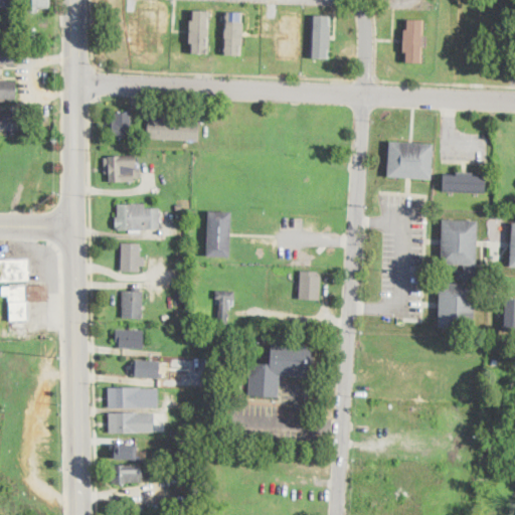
[(0,0),(12,0),(12,8),(0,8),(1,2),(0,2),(0,0)]
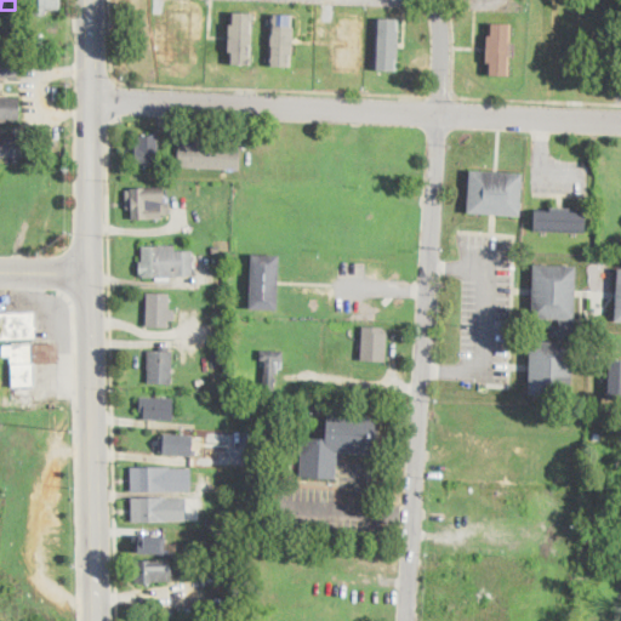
[(61,0),(61,10),(46,10),(46,16),(34,15),(34,0),(61,0)]
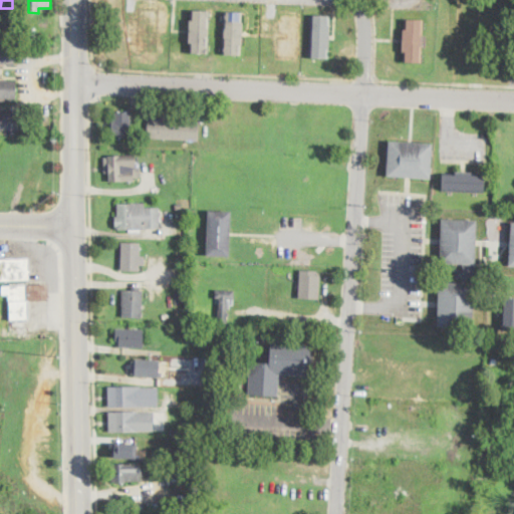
[(132,23),(132,33),(141,33),(141,50),(158,50),(159,7),(142,7),(141,23),(132,23)]
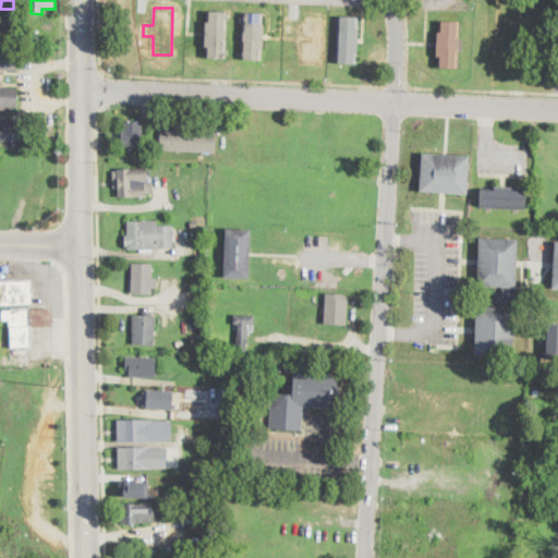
[(228,13),(227,58),(205,58),(207,12),(228,13)]
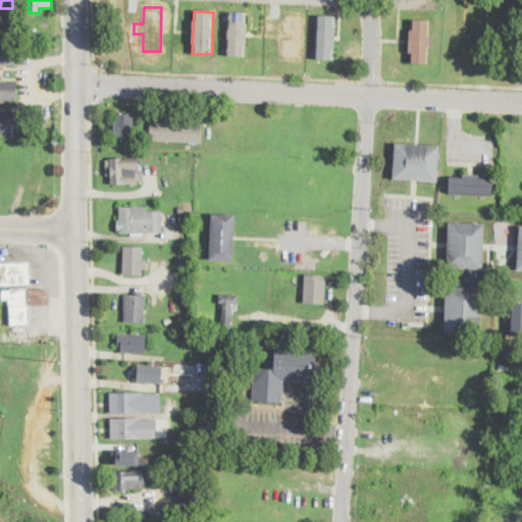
[(246,37),(246,55),(225,54),(227,12),(247,13),(246,37)]
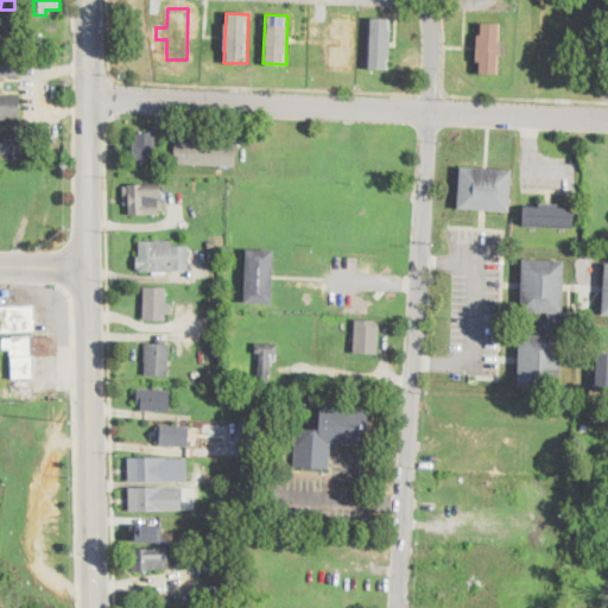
[(350,67),(353,16),(331,16),(330,65),(350,67)]
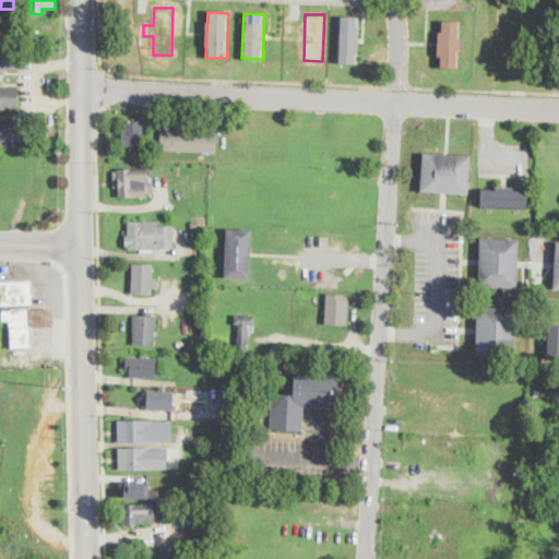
[(358,43),(357,63),(337,62),(340,18),(359,19),(358,43)]
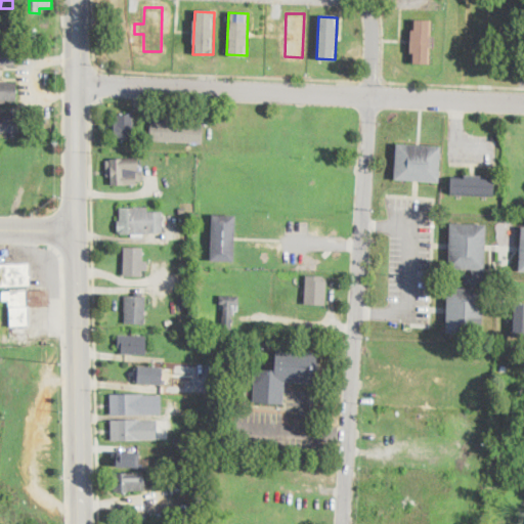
[(430,22),(428,64),(413,63),(413,53),(410,53),(411,30),(415,30),(415,20),(430,22)]
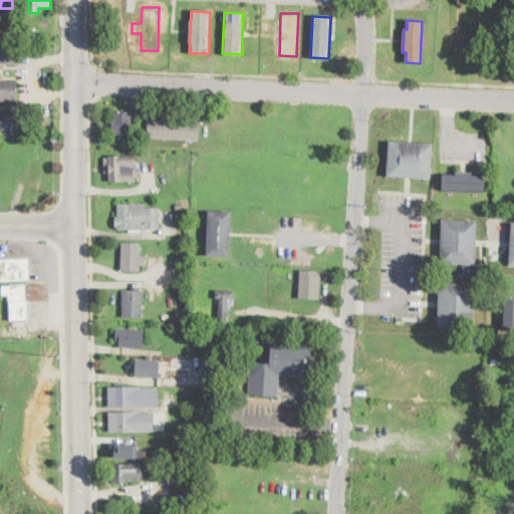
[(0,45),(16,46),(15,64),(0,63),(0,45)]
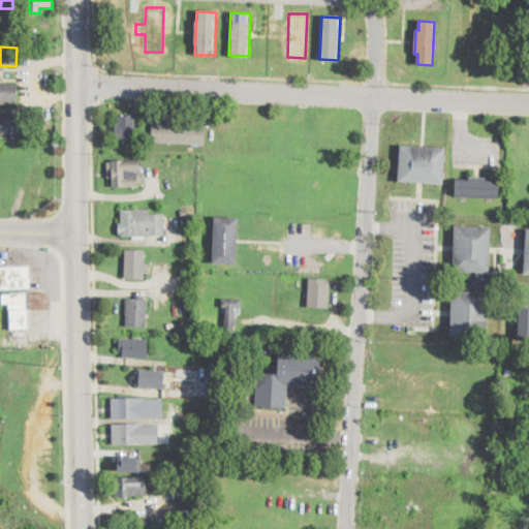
[(0,82),(18,83),(17,102),(0,101),(0,82)]
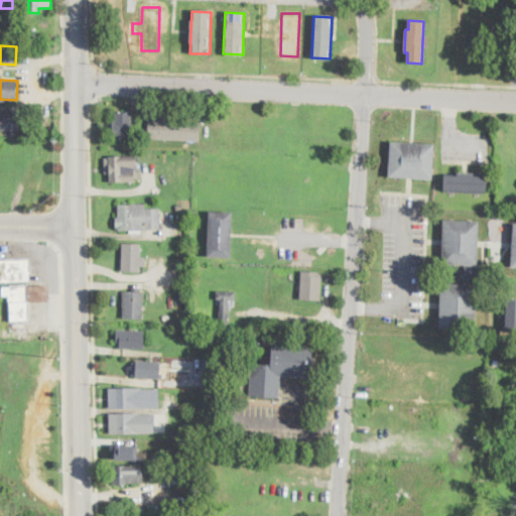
[(0,112),(32,113),(31,131),(0,130),(0,112)]
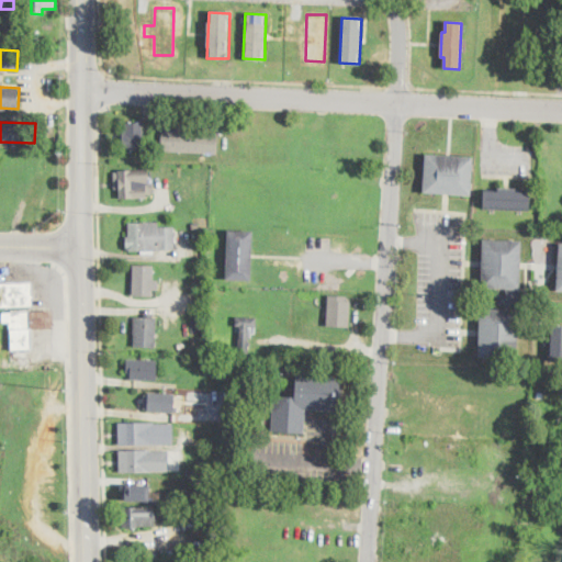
[(143,147),(122,147),(122,136),(122,134),(126,134),(126,123),(143,123),(143,147)]
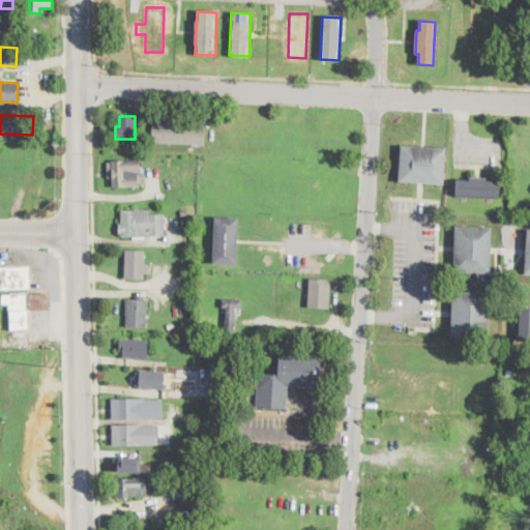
[(206,126),(205,145),(153,143),(154,122),(183,123),(183,125),(206,126)]
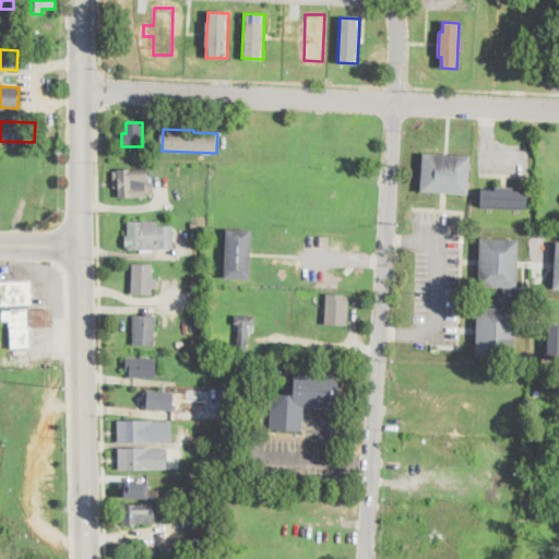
[(466,192),(419,189),(421,151),(468,154),(466,192)]
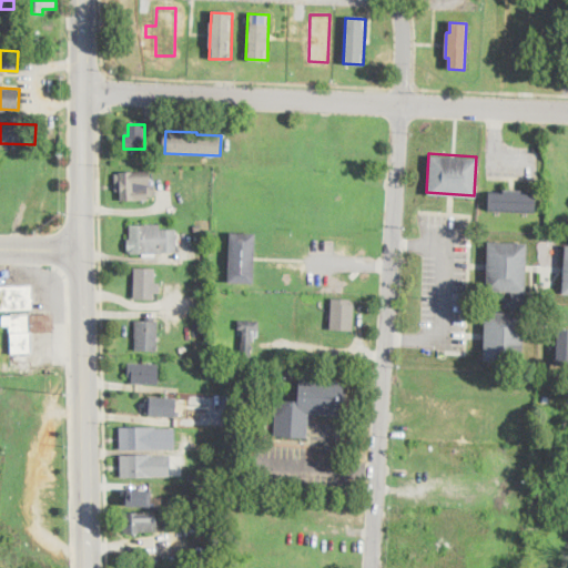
[(150,171),(151,184),(155,184),(155,195),(148,195),(149,201),(121,202),(121,191),(117,191),(117,174),(120,174),(120,172),(150,171)]
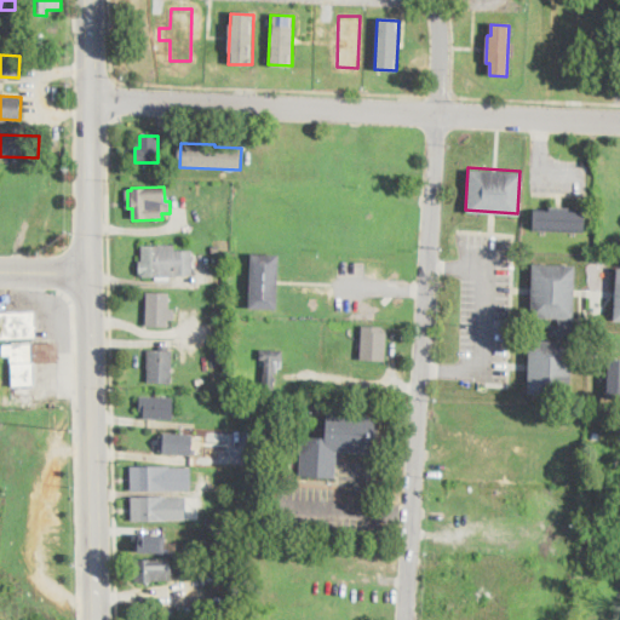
[(570,208),(570,212),(585,212),(585,229),(534,228),(534,211),(550,211),(550,207),(570,208)]
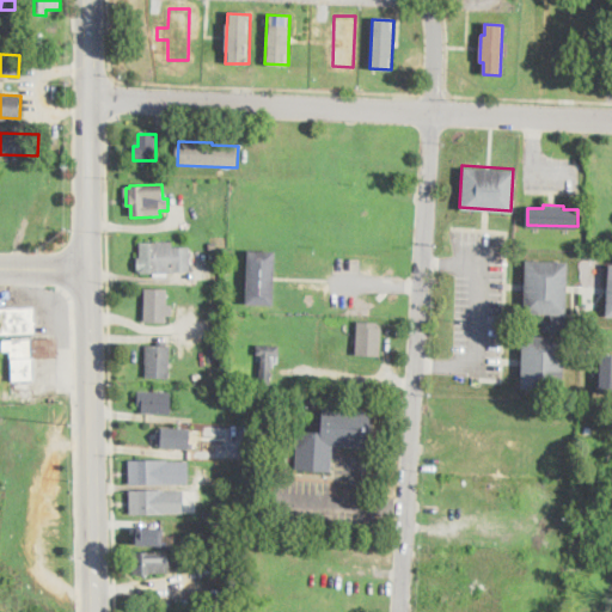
[(173,242),(173,249),(191,248),(191,252),(191,273),(152,274),(142,275),(141,271),(138,271),(138,263),(138,259),(141,257),(140,243),(173,242)]
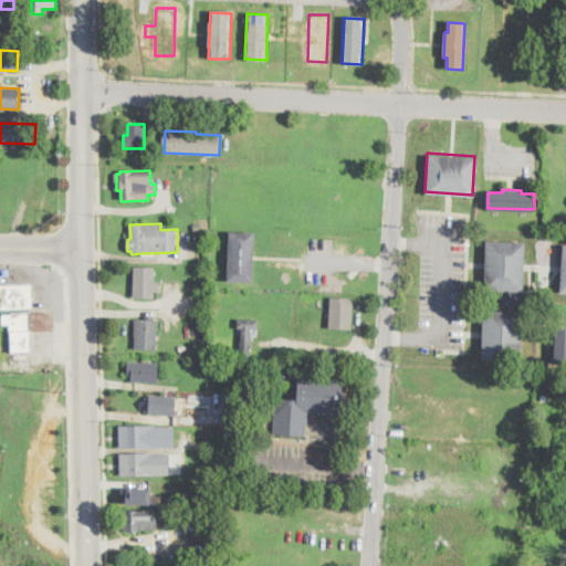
[(254,260),(253,283),(229,282),(229,232),(254,232),(254,260)]
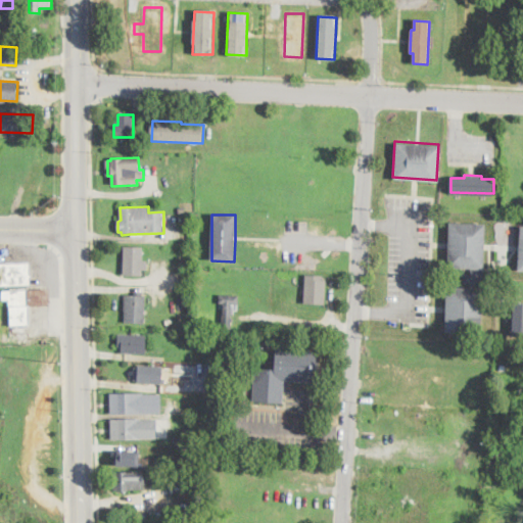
[(484,271),(483,284),(481,332),(445,331),(447,287),(463,288),(464,272),(471,273),(471,268),(447,267),(449,223),(486,224),(484,271)]
